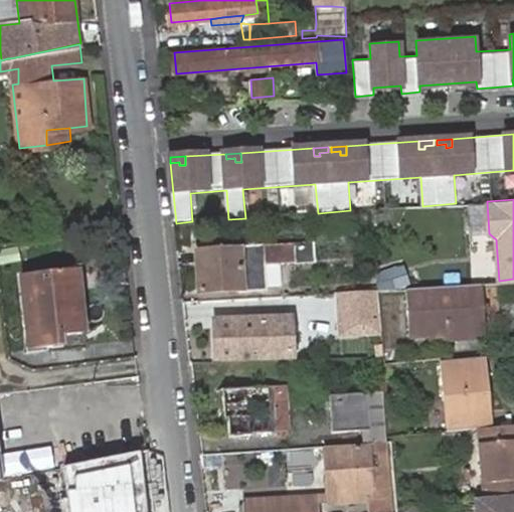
[(262,243),(197,247),(200,291),(265,286),(264,264),(316,259),(314,239),(262,243)]
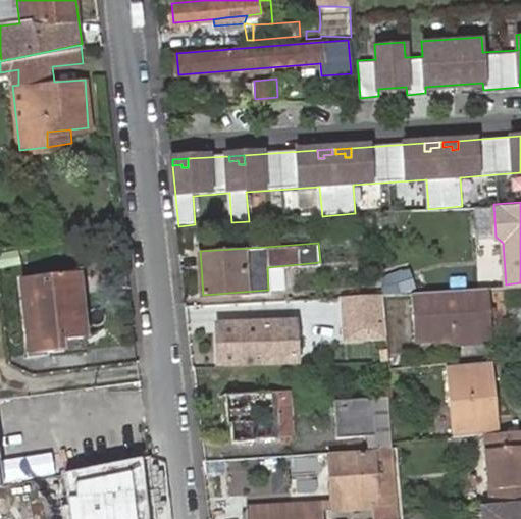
[(381,268),(383,291),(414,287),(412,265),(381,268)]
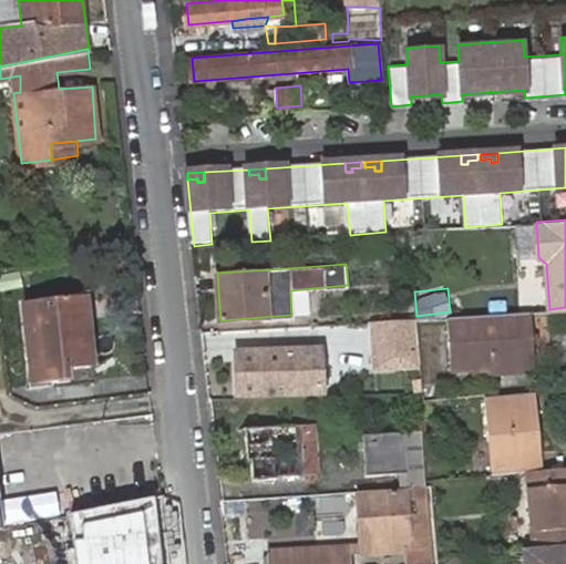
[(57,370),(89,366),(82,296),(23,301),(33,382),(58,379),(57,370)]
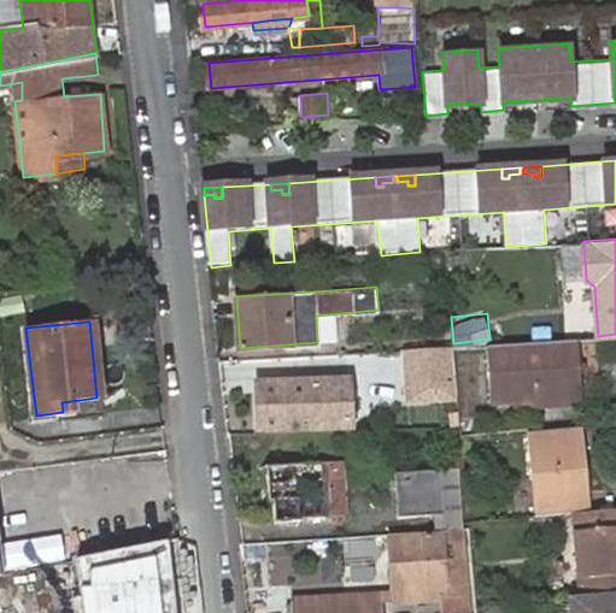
[(581,396),(578,337),(494,343),(499,402),(581,396)]
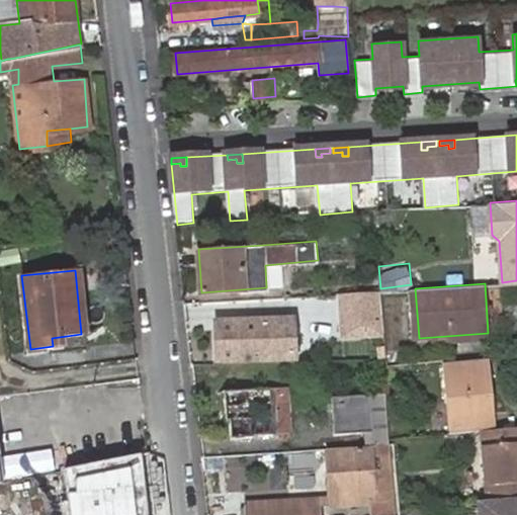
[(382,290),(339,291),(341,337),(384,335),(382,290)]
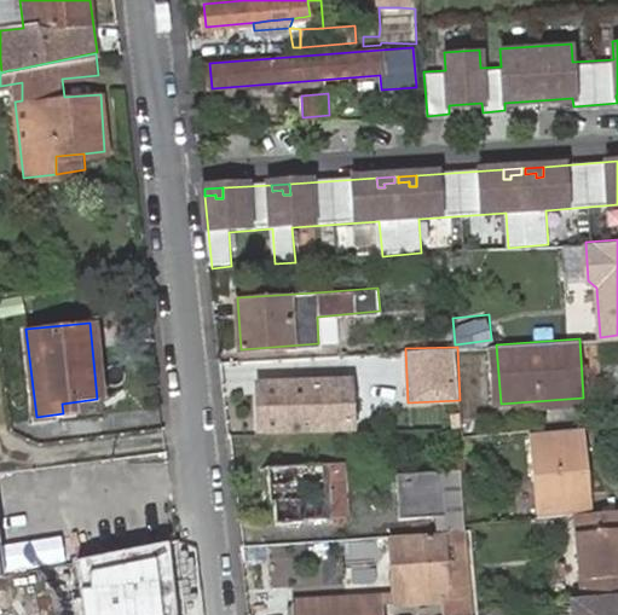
[(351,381),(258,383),(259,433),(352,429),(351,381)]
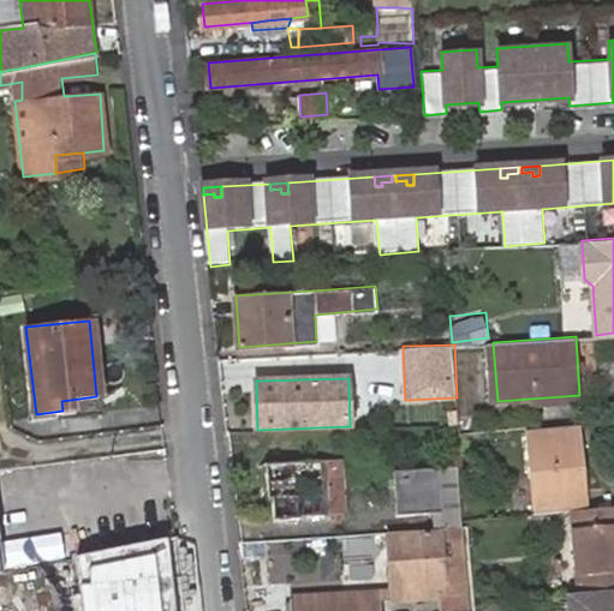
[(97,408),(96,396),(61,401),(63,411),(97,408)]
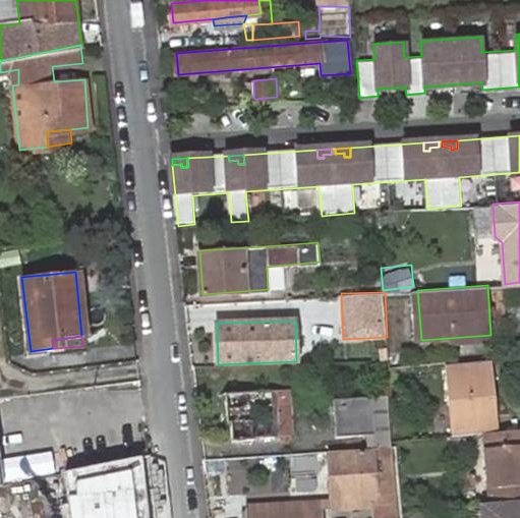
[(484,429),(498,428),(497,412),(494,412),(488,356),(438,361),(444,434),(484,429)]
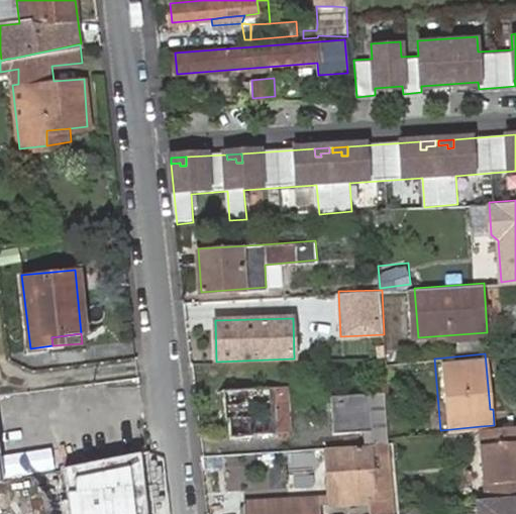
[(496,425),(489,353),(485,353),(490,409),(493,409),(494,425),(496,425)]
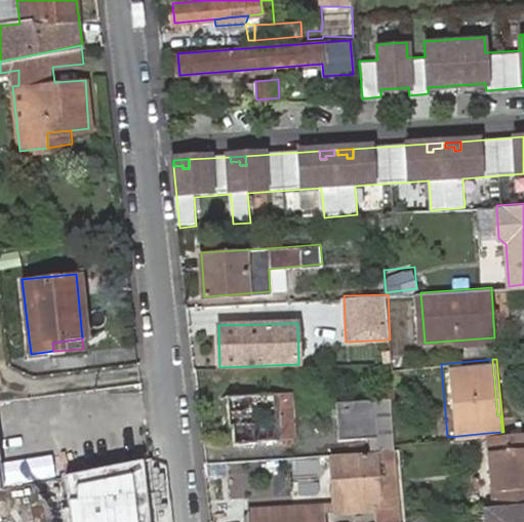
[(279,393),(227,395),(229,424),(233,424),(234,442),(295,439),(294,422),(287,422),(286,403),(280,404),(279,393)]
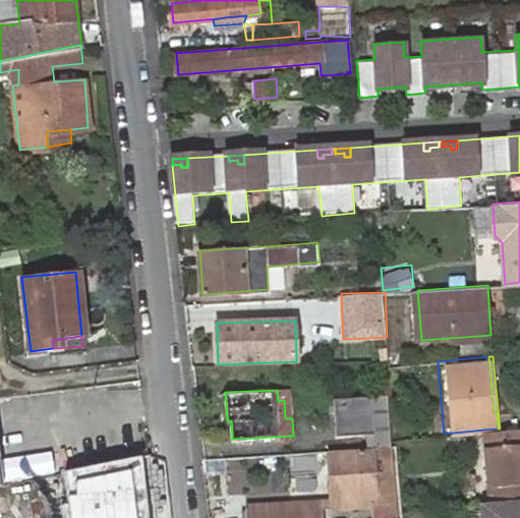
[(387,395),(370,396),(373,433),(367,433),(368,447),(384,447),(390,446),(387,395)]
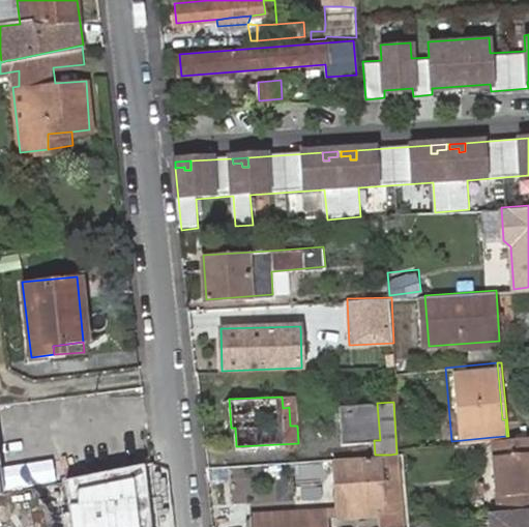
[(377,403),(341,405),(342,441),(374,440),(380,440),(377,403)]
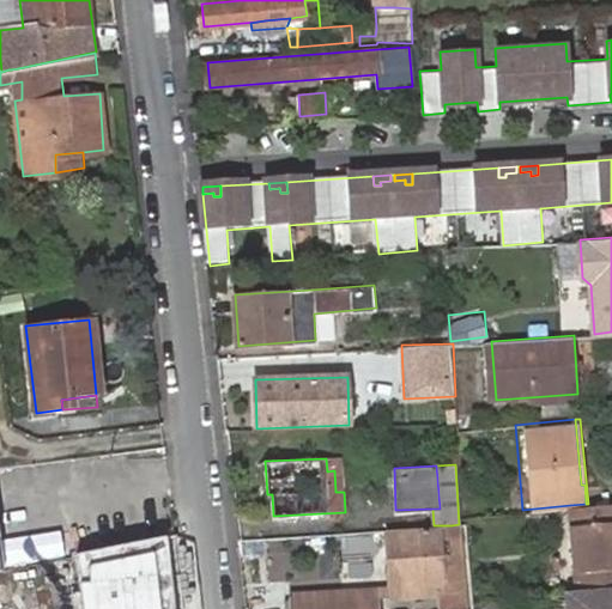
[(611,500),(588,504),(586,504),(570,505),(577,588),(611,584),(611,500)]
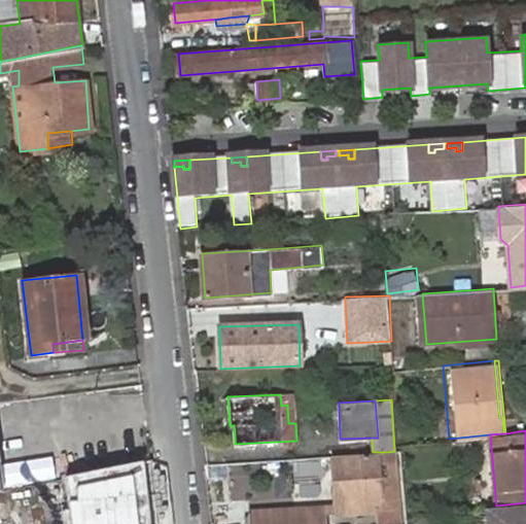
[(401,509),(405,509),(399,451),(394,451),(388,452),(389,455),(335,459),(338,512),(376,510),(386,510),(401,509)]
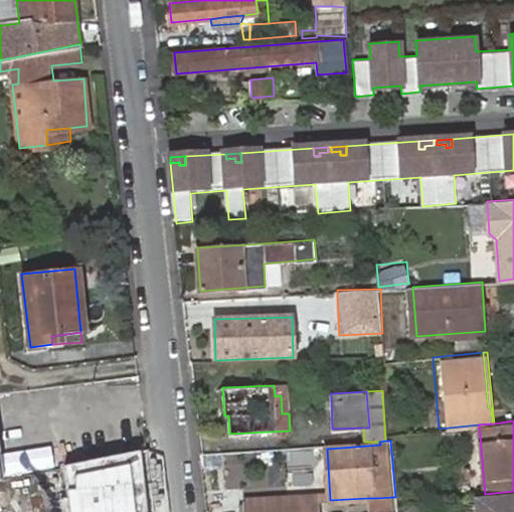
[(323,500),(330,500),(327,449),(319,449),(323,500)]
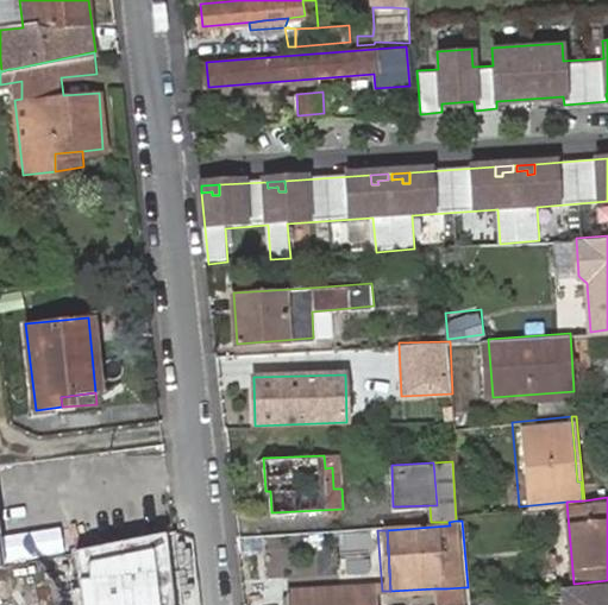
[(89,604),(152,604),(145,552),(83,561),(89,604)]
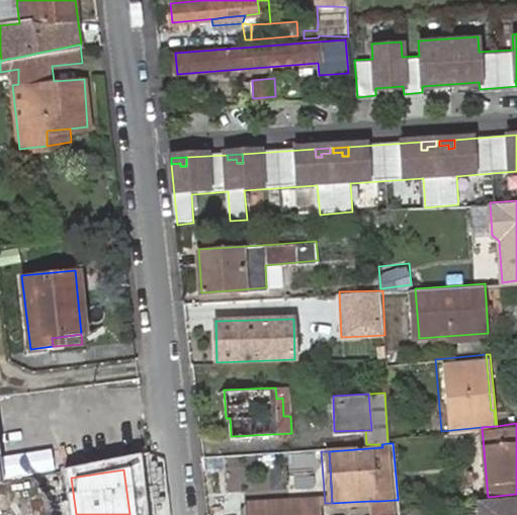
[(484,514),(516,514),(516,494),(488,497),(483,498),(484,514)]
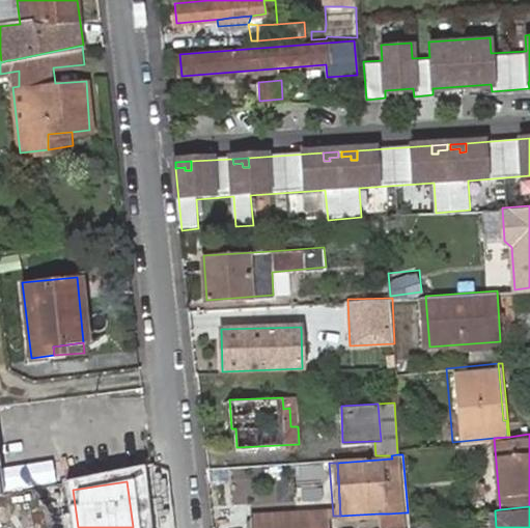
[(389,513),(379,513),(379,527),(406,527),(405,512),(389,513)]
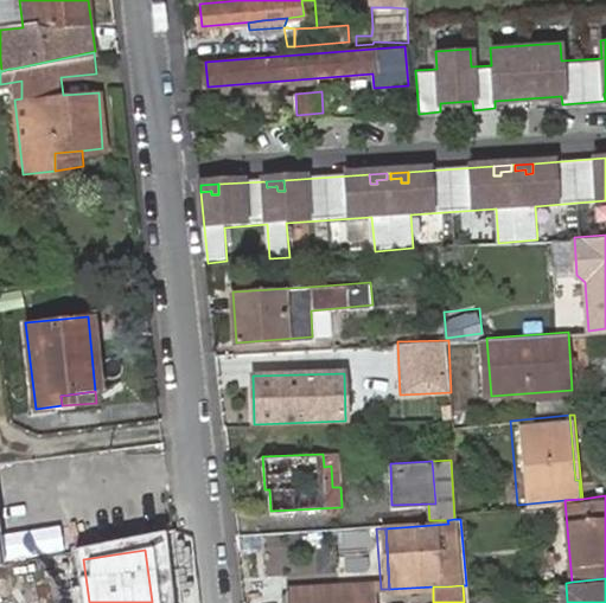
[(287,591),(287,602),(374,602),(374,587),(287,591)]
